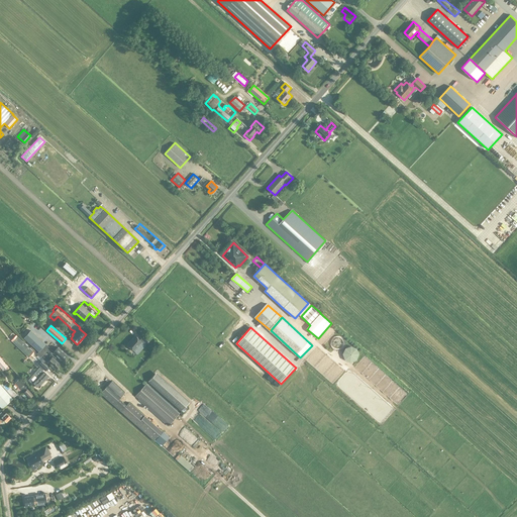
[(38,351),(36,353),(41,358),(46,351),(48,349),(49,348),(30,330),(23,337),(38,351)]
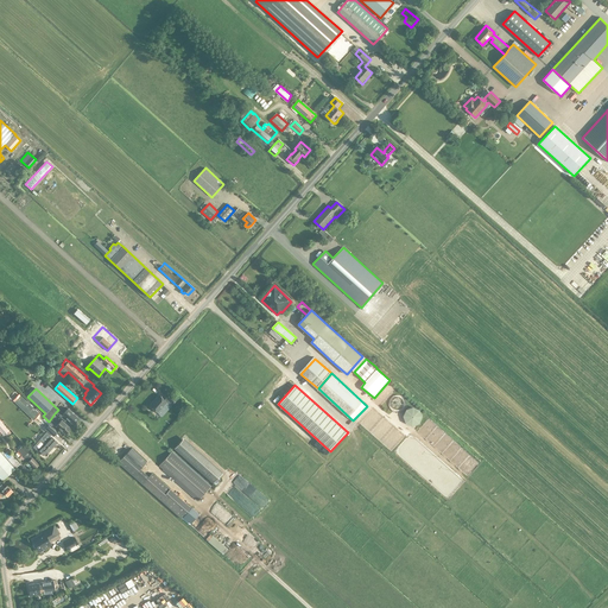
[(164,399),(158,394),(150,405),(157,412),(166,401),(170,405),(176,399),(170,393),(164,399)]
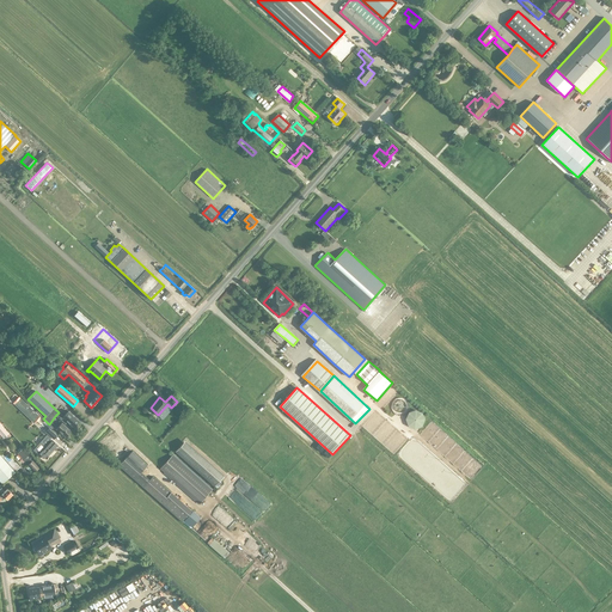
[(35,423),(38,418),(23,403),(24,402),(18,397),(12,403),(35,423)]
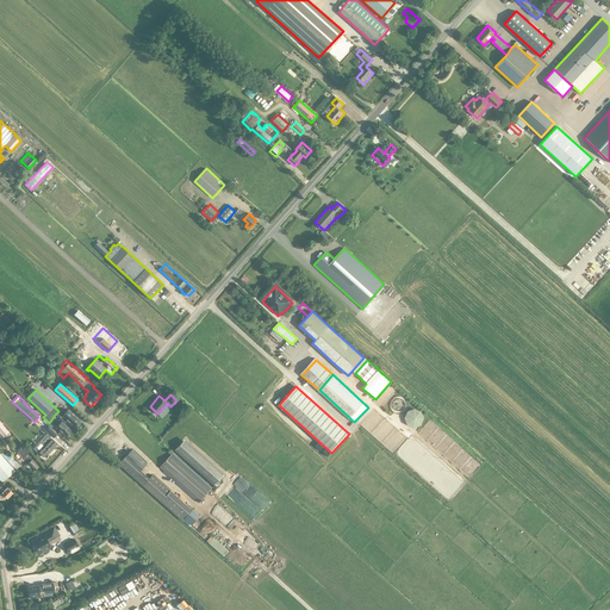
[(422,417),(422,415),(422,414),(421,411),(421,410),(419,409),(417,406),(416,406),(414,405),(412,405),(410,405),(409,406),(406,406),(405,409),(404,410),(403,411),(402,414),(402,415),(402,417),(403,419),(404,421),(405,422),(406,423),(409,424),(410,425),(411,425),(414,425),(416,424),(417,423),(418,422),(421,421),(421,419),(422,417)]
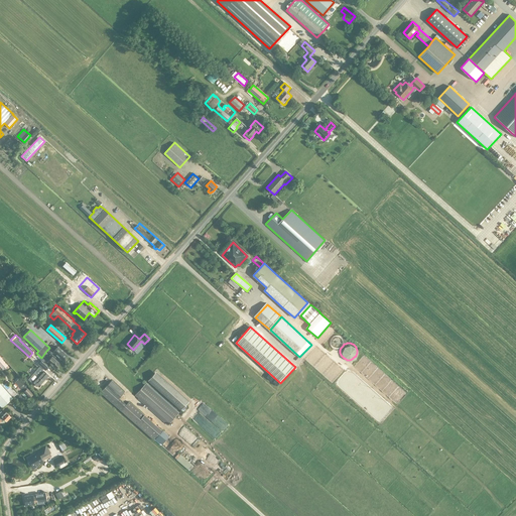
[(56,355),(62,360),(67,356),(57,347),(53,352),(48,349),(46,351),(50,355),(54,358),(56,355)]
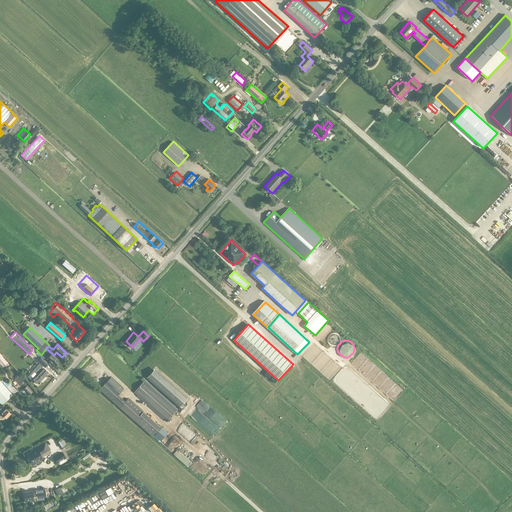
[(246,351),(243,354),(259,368),(262,365),(246,351)]
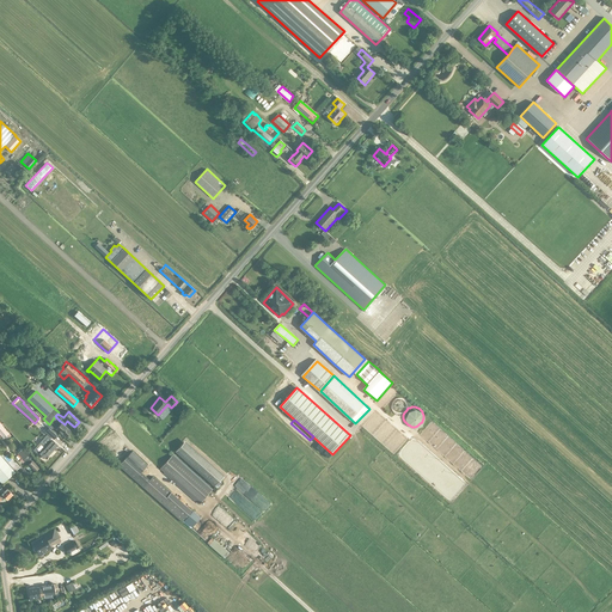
[(11,436),(12,435),(10,433),(11,433),(1,422),(1,423),(0,421),(0,434),(4,439),(8,434),(11,436)]
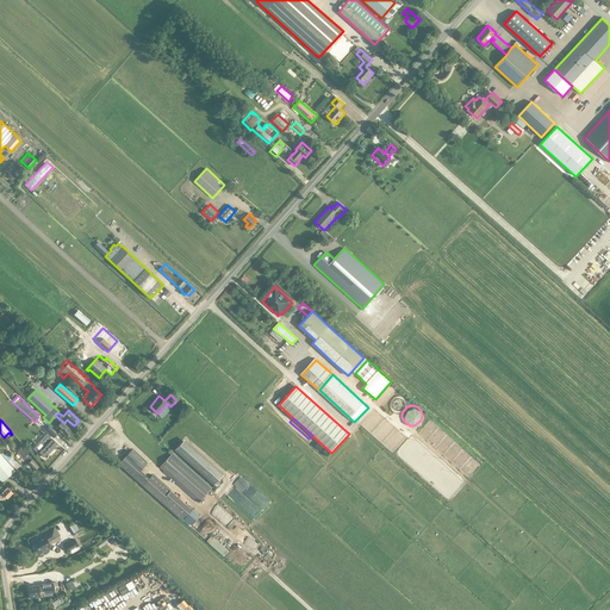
[(55,428),(66,436),(70,430),(61,422),(55,428)]
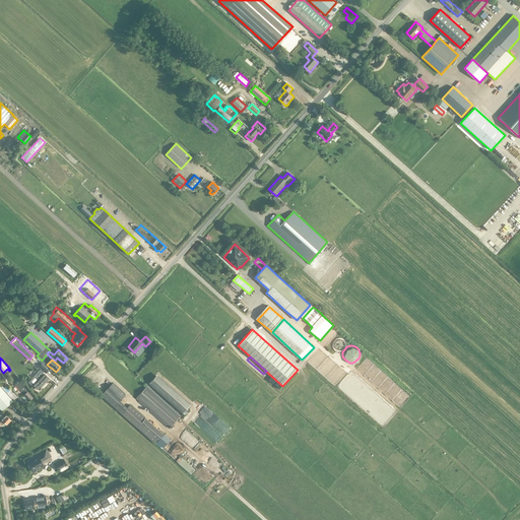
[(38,367),(45,373),(48,370),(41,364),(38,367)]
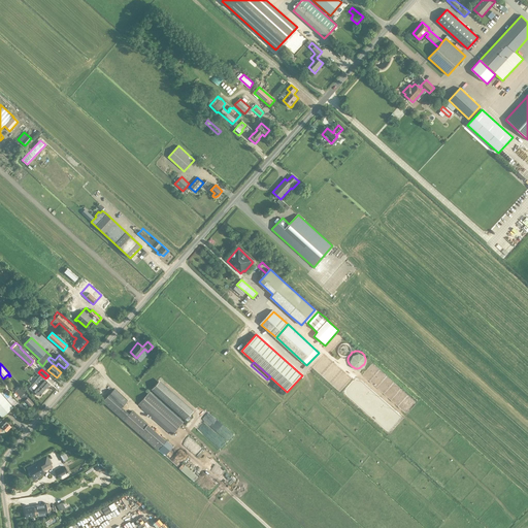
[(41,377),(38,382),(40,383),(36,388),(35,387),(32,391),(37,395),(40,392),(41,393),(50,384),(43,380),(41,377)]
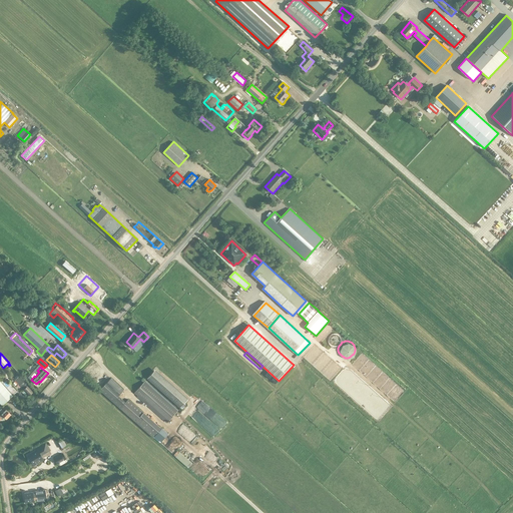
[(153,371),(147,378),(180,407),(186,400),(153,371)]
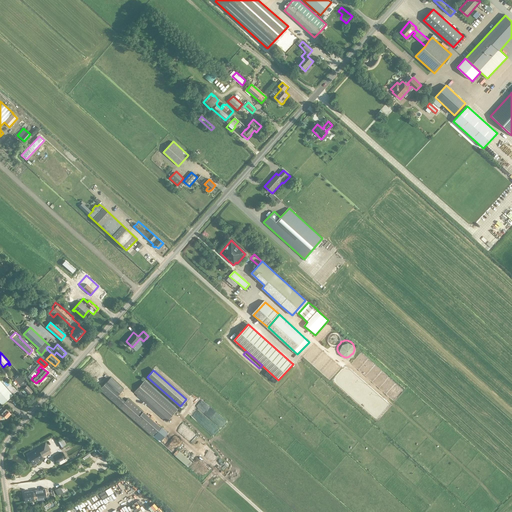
[(26,382),(19,375),(14,379),(18,383),(17,385),(18,386),(19,385),(28,394),(32,391),(25,384),(26,382)]
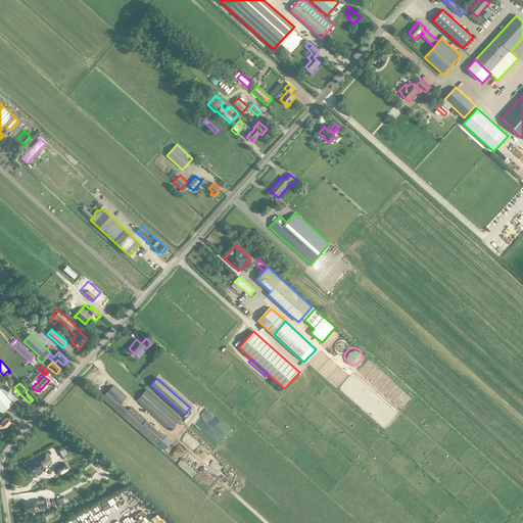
[(101,397),(116,411),(156,446),(164,437),(131,407),(128,410),(121,403),(126,397),(113,385),(101,397)]
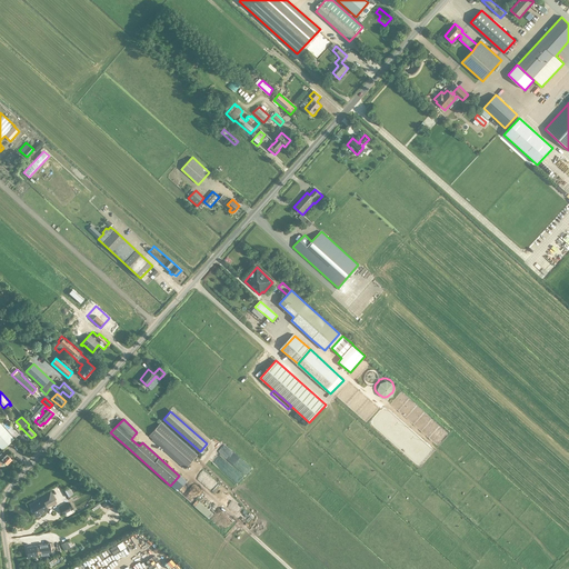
[(13,438),(0,422),(0,447),(1,449),(13,438)]
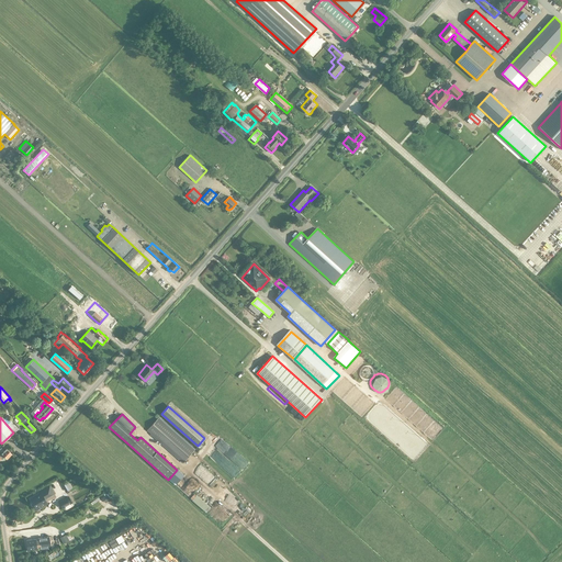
[(183,462),(194,450),(158,417),(147,430),(183,462)]
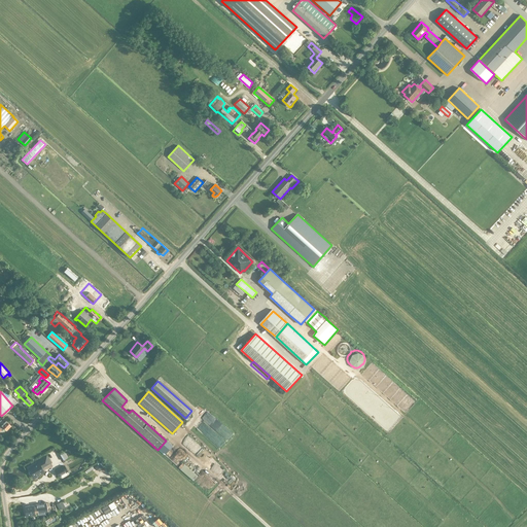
[(6,430),(10,425),(5,421),(3,423),(1,420),(0,420),(0,423),(1,425),(0,426),(0,431),(3,427),(6,430)]
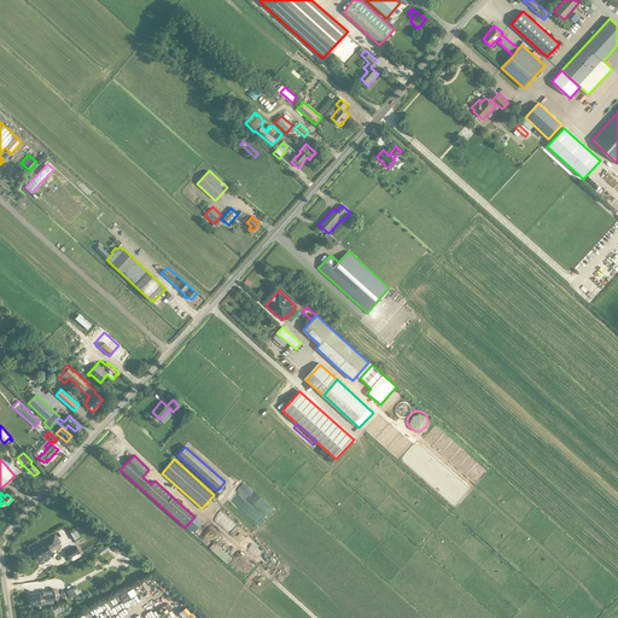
[(46,543),(41,547),(40,546),(34,549),(36,553),(35,553),(35,554),(36,557),(38,558),(39,557),(39,558),(42,555),(44,558),(45,558),(47,557),(47,555),(52,553),(50,549),(60,543),(56,535),(45,541),(46,543)]
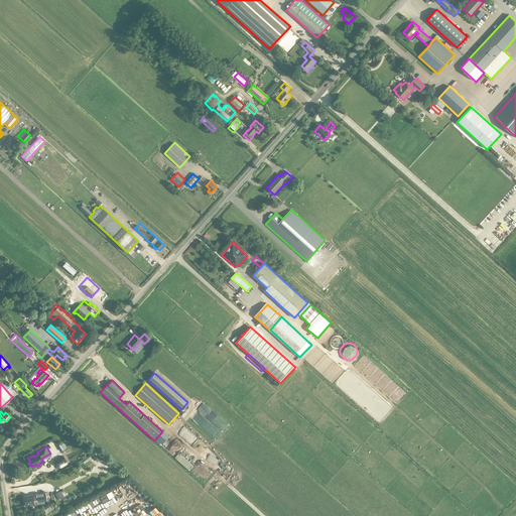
[(180,453),(176,458),(188,469),(192,464),(180,453)]
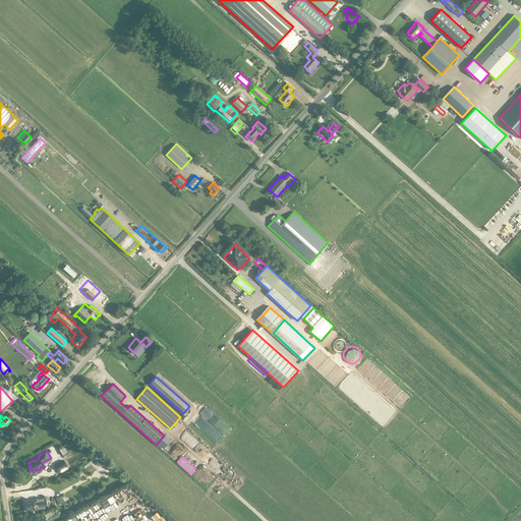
[(94,462),(98,466),(102,462),(98,458),(94,462)]
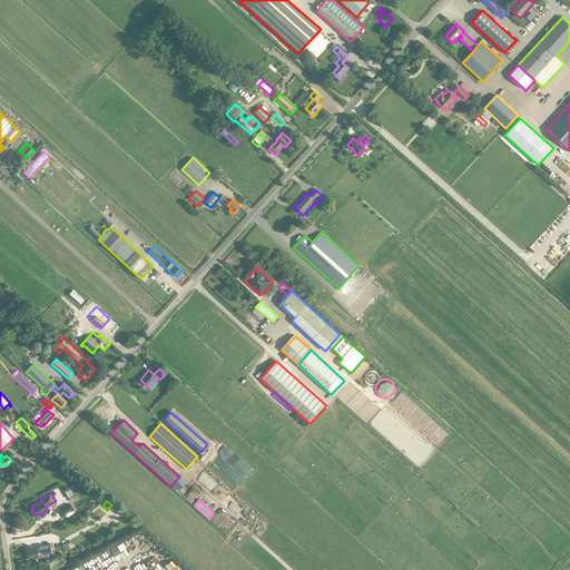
[(60,510),(64,516),(74,510),(70,504),(60,510)]
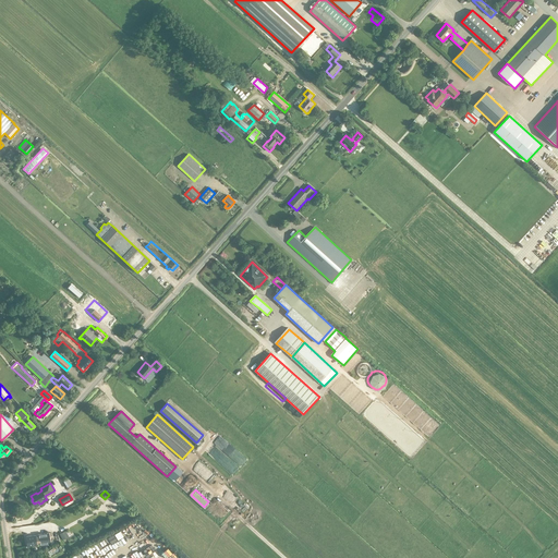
[(59,534),(63,540),(69,536),(65,531),(59,534)]
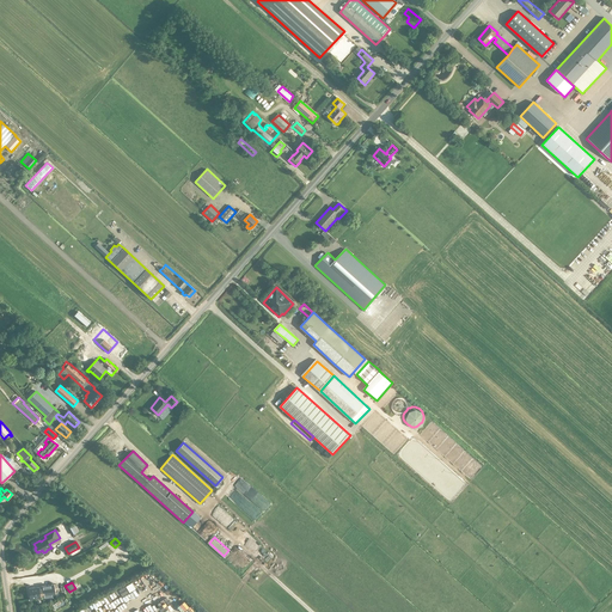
[(30,599),(55,595),(54,585),(29,588),(30,599)]
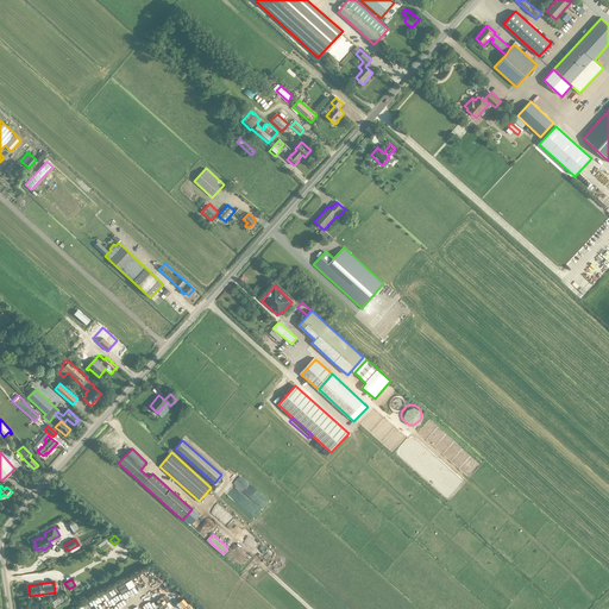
[(55,606),(64,601),(62,596),(52,601),(55,606)]
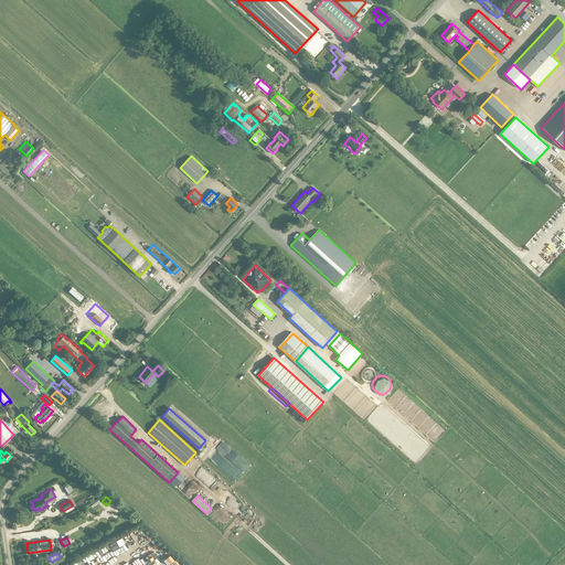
[(166,557),(167,560),(164,561),(168,564),(174,561),(170,554),(166,557)]
